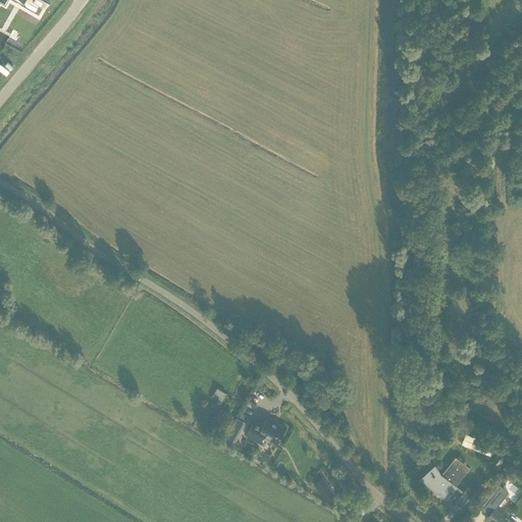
[(211,397),(216,400),(221,403),(222,400),(226,394),(217,387),(211,397)]
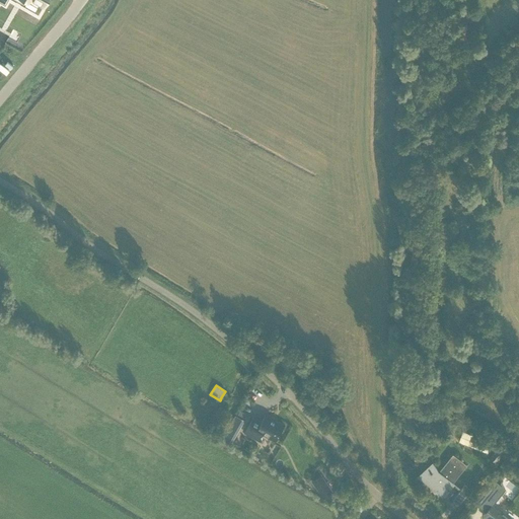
[(262,434),(275,441),(284,425),(271,418),(272,418),(266,414),(261,423),(252,419),(244,433),(257,440),(262,434)]
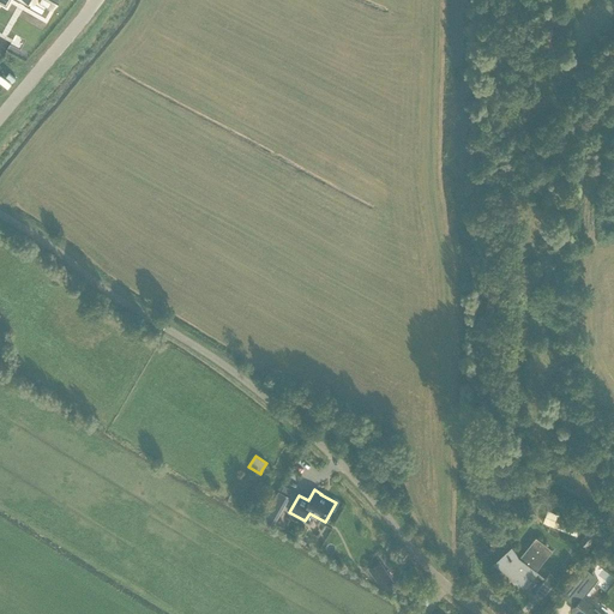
[(278,491),(263,519),(274,525),(289,497),(278,491)]
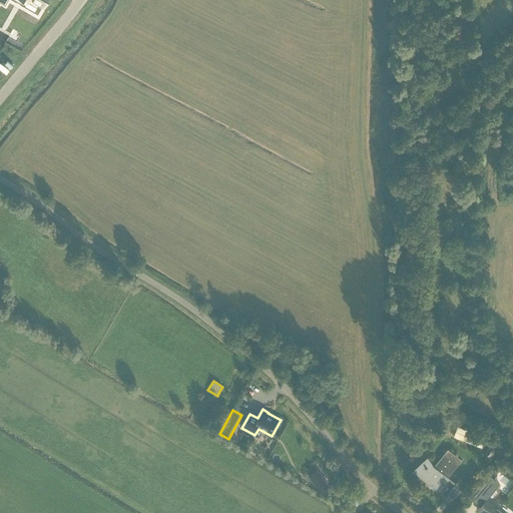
[(467,430),(457,426),(453,437),(479,446),(481,441),(465,435),(467,430)]
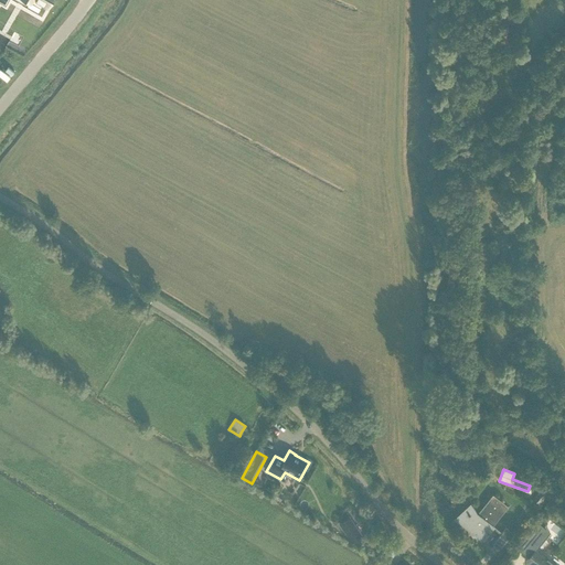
[(492,525),(508,507),(492,494),(477,513),(476,512),(471,505),(456,520),(483,541),(494,526),(492,525)]
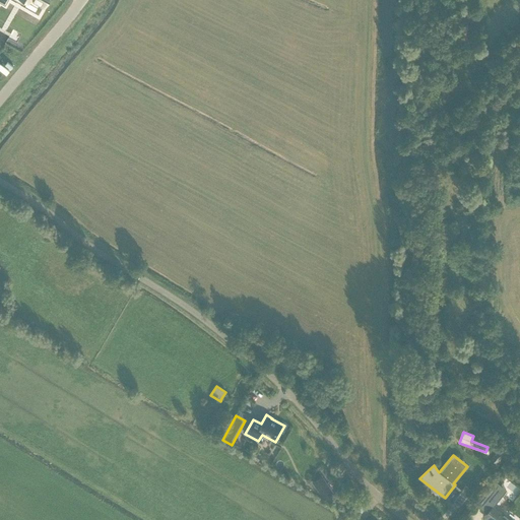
[(321,475),(312,481),(323,499),(332,493),(321,475)]
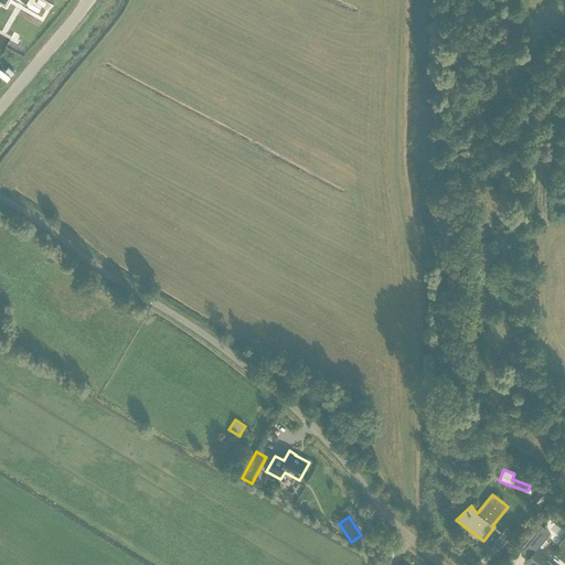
[(537,521),(525,536),(539,545),(550,530),(537,521)]
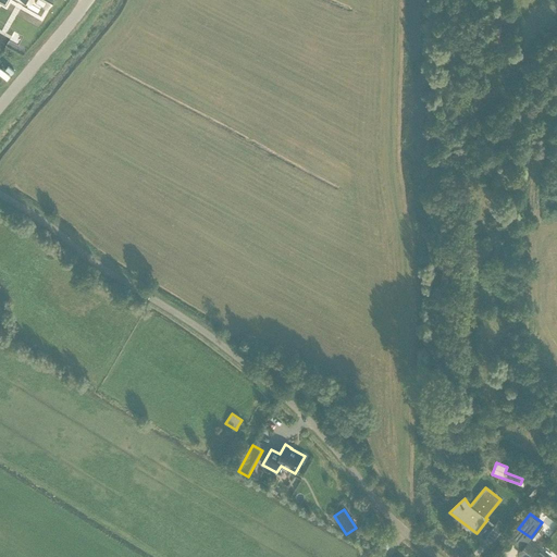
[(492,541),(505,525),(498,520),(485,536),(492,541)]
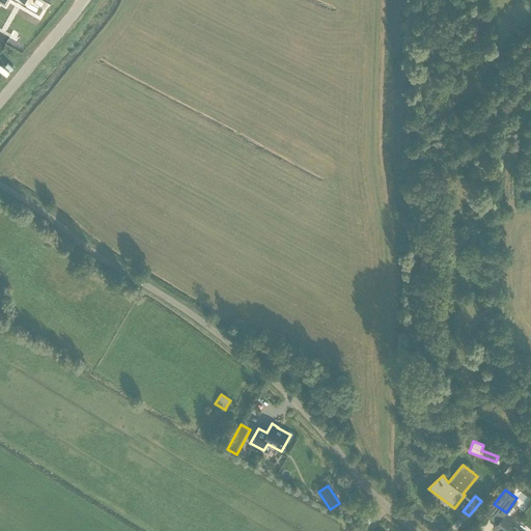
[(519,530),(502,518),(494,527),(498,530),(519,530)]
